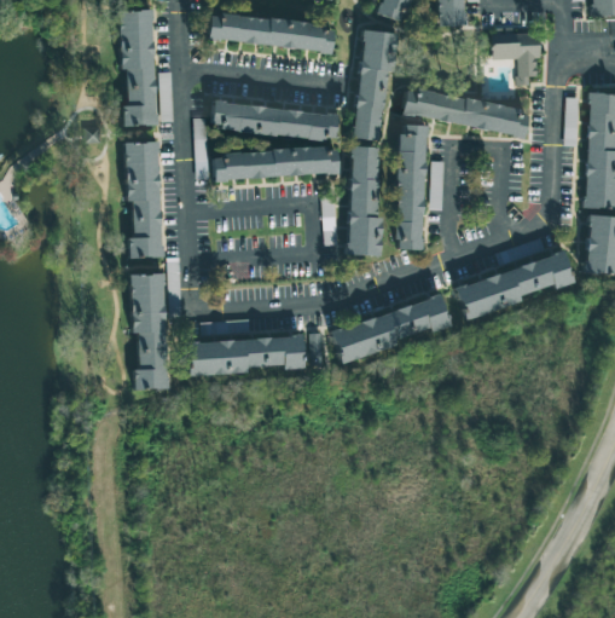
[(384,0),(381,15),(406,22),(412,0),(384,0)]
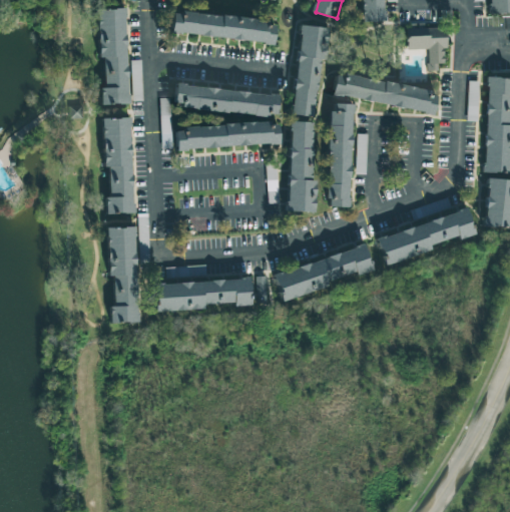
[(385,20),(384,0),(363,0),(364,21),(385,20)]
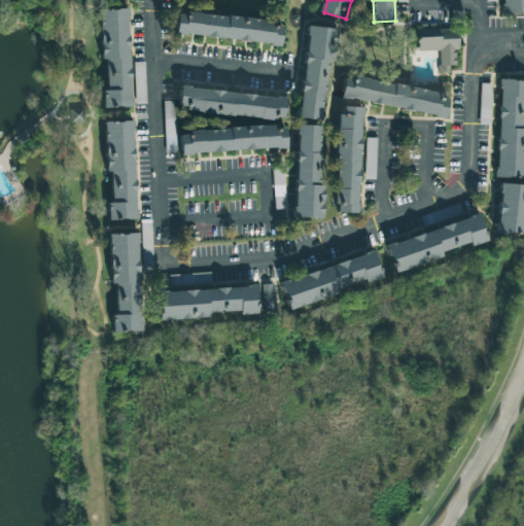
[(503,0),(504,12),(523,11),(523,0),(503,0)]
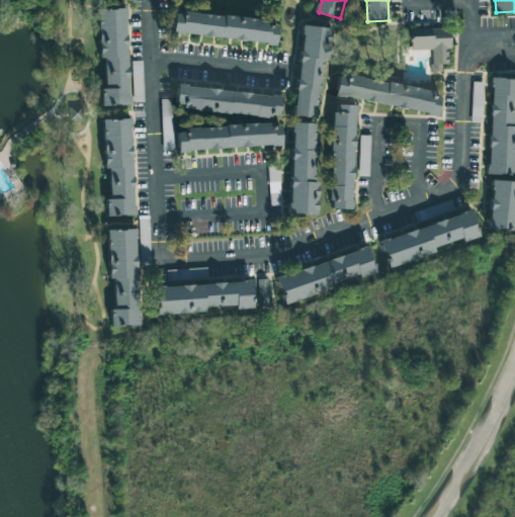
[(101,58),(105,58),(106,89),(102,89),(103,105),(131,104),(127,7),(99,8),(101,58)]
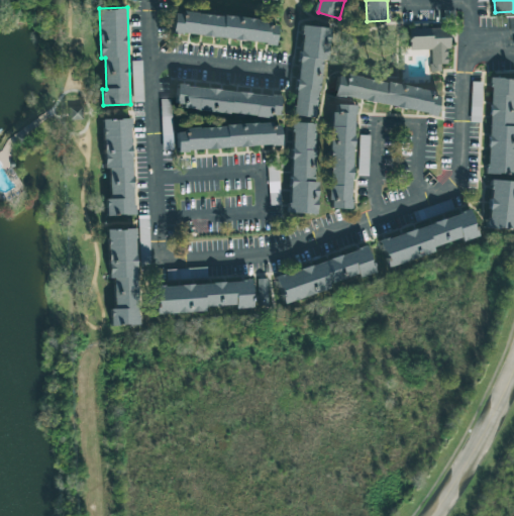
[(176,10),(174,32),(277,42),(279,21),(176,10)]
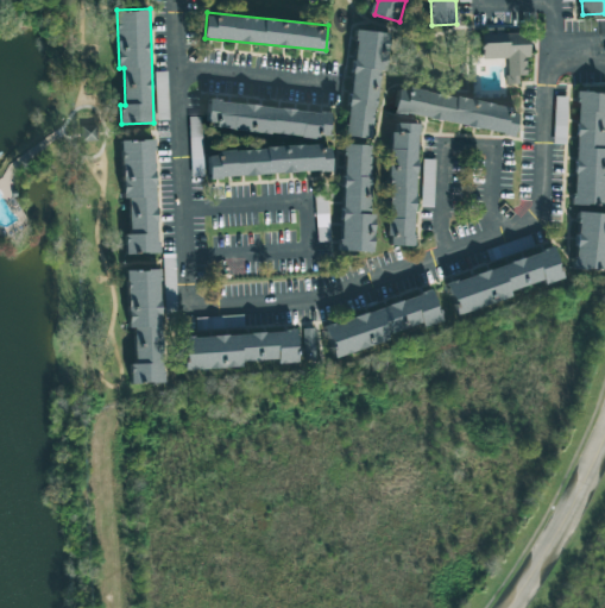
[(376,138),(385,32),(357,29),(347,135),(376,138)]
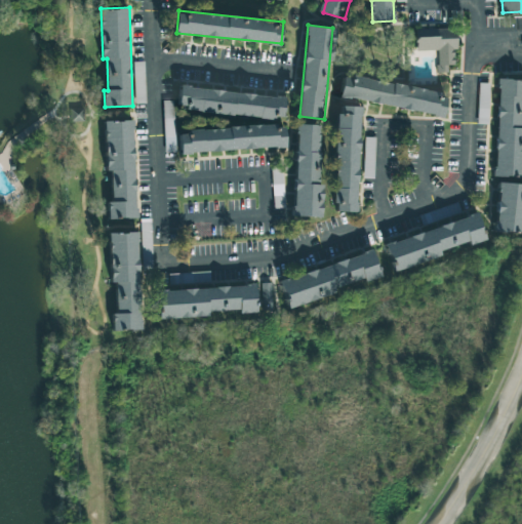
[(418,50),(439,49),(439,72),(449,72),(449,64),(456,64),(456,48),(458,48),(458,28),(418,29),(418,50)]
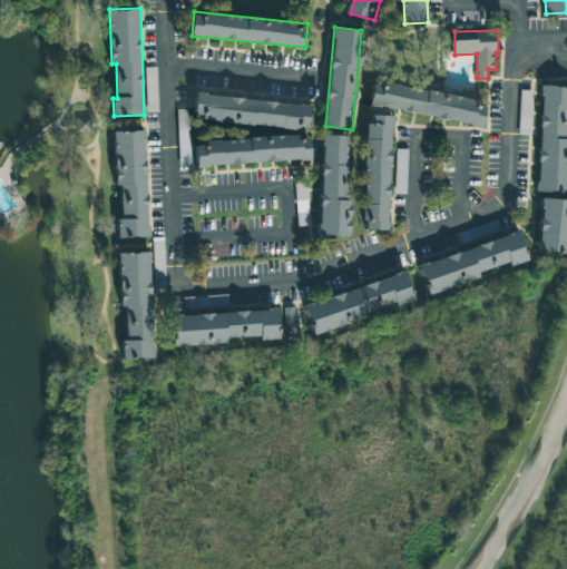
[(482,125),(488,101),(374,80),(370,105),(482,125)]
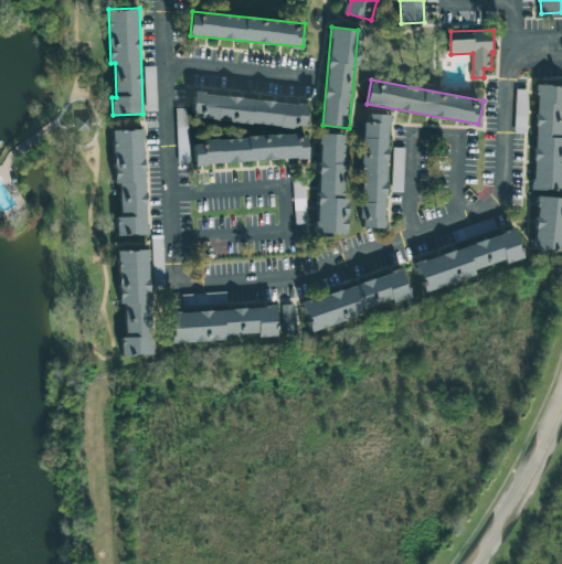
[(561,84),(538,84),(536,189),(561,189),(561,84)]
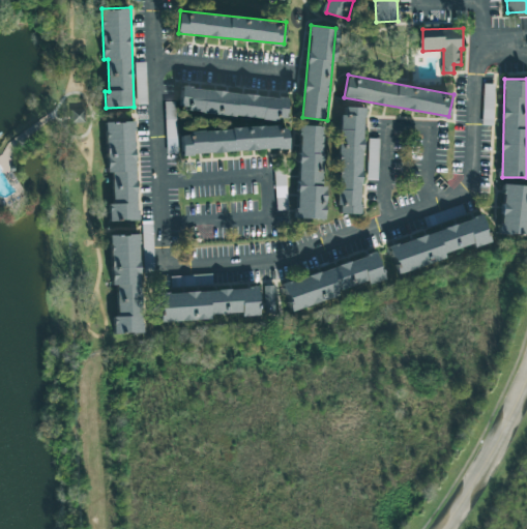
[(496,83),(486,83),(485,124),(495,124),(496,83)]
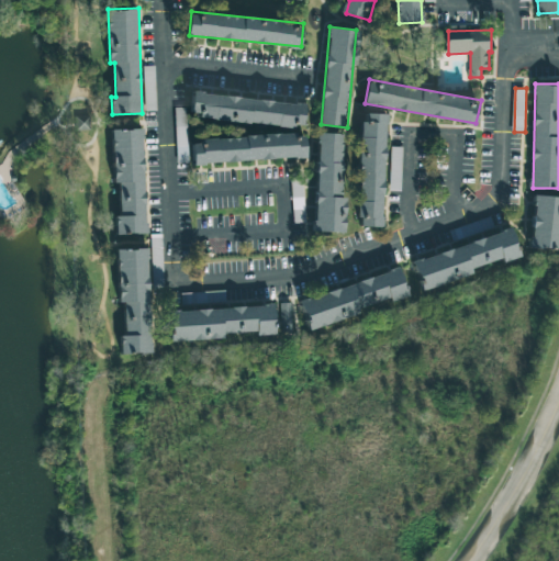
[(304,127),(306,103),(194,92),(191,116),(304,127)]
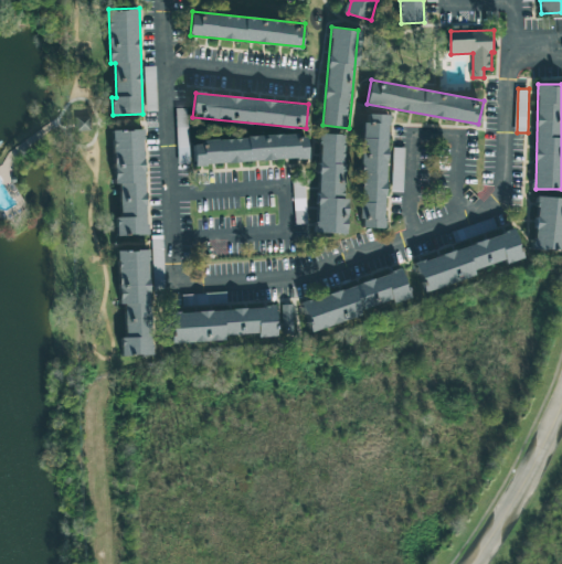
[(190,107),(178,107),(180,163),(191,163),(190,107)]
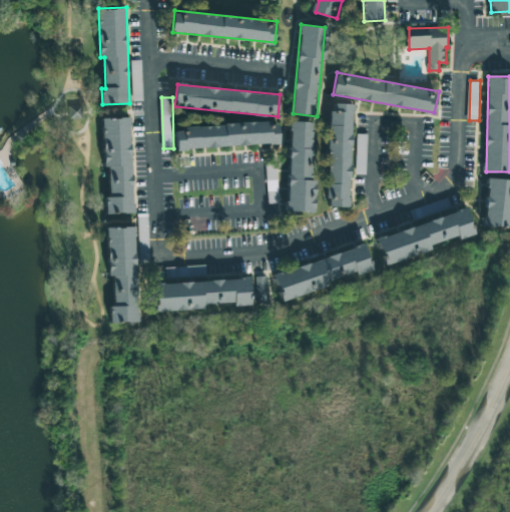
[(353,103),(331,103),(329,206),(351,206),(353,103)]
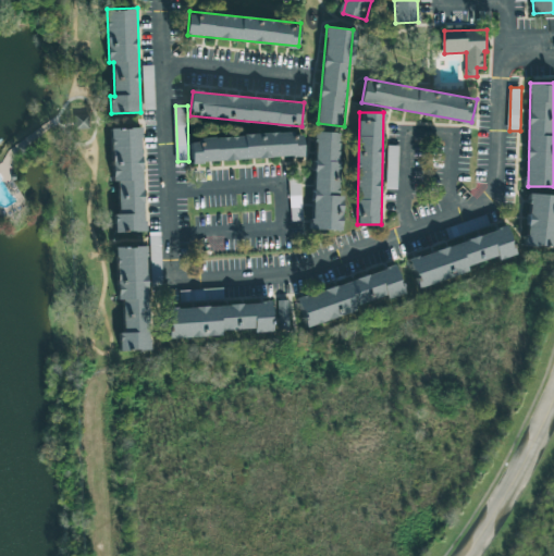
[(91,128),(90,113),(76,114),(77,128),(91,128)]
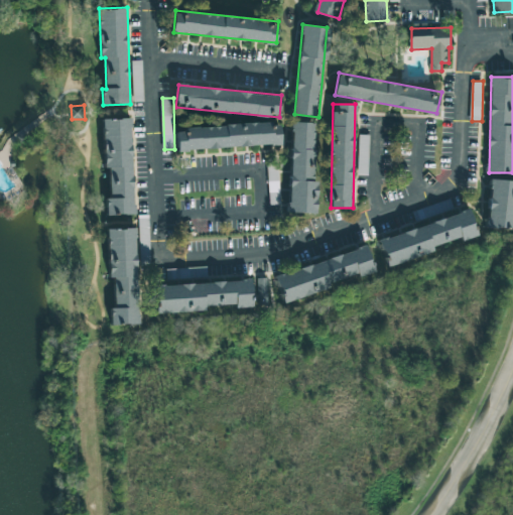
[(104,119),(106,167),(110,167),(111,198),(107,198),(108,215),(135,214),(132,117),(104,119)]
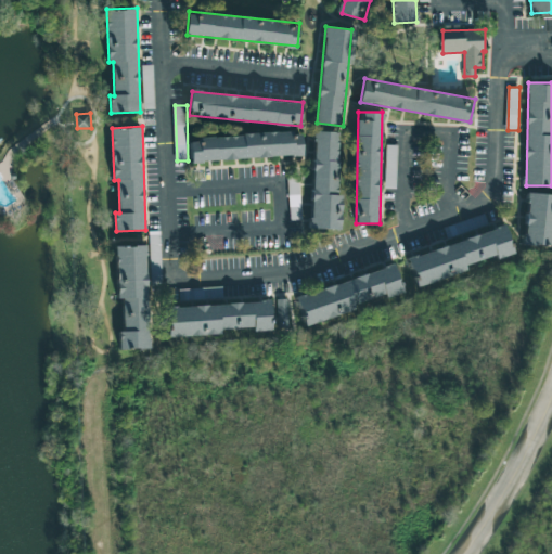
[(191,137),(192,160),(304,155),(303,131),(191,137)]
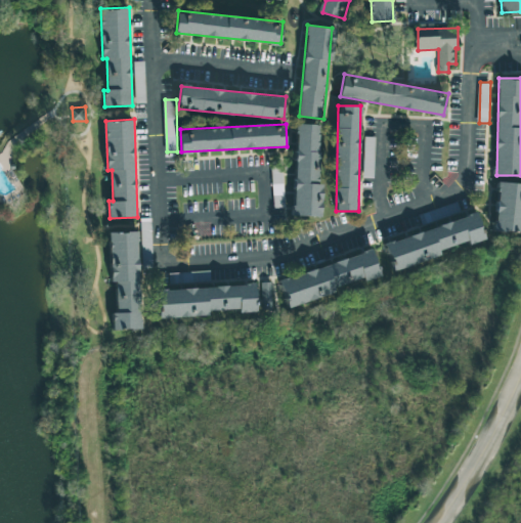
[(320,216),(321,124),(296,124),(295,215),(320,216)]
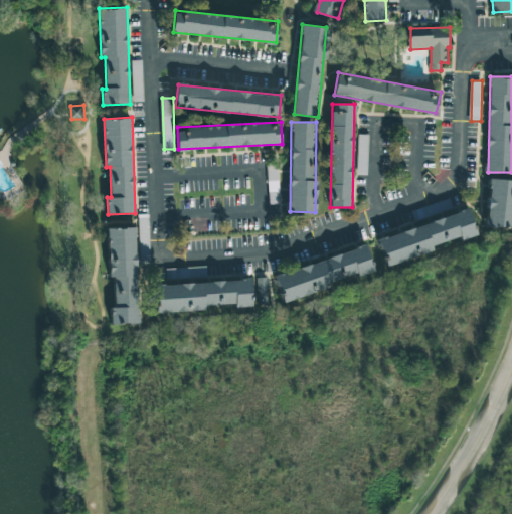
[(511,179),(490,178),(488,226),(511,227),(511,179)]
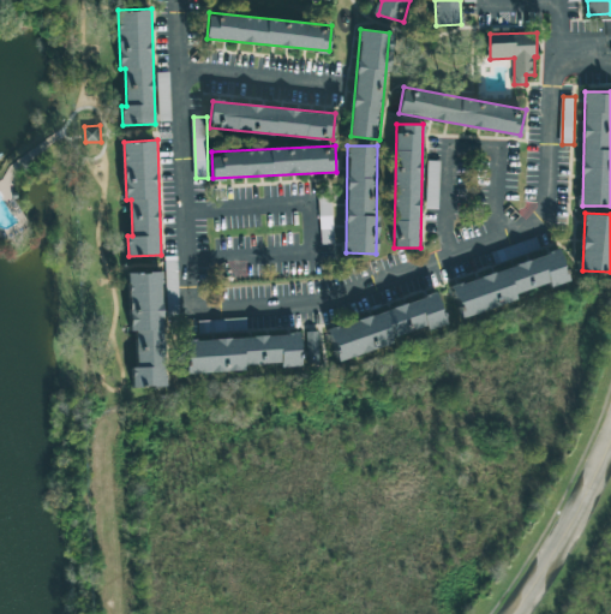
[(570,281),(562,251),(453,282),(462,317),(517,300),(515,292),(551,282),(552,286),(570,281)]
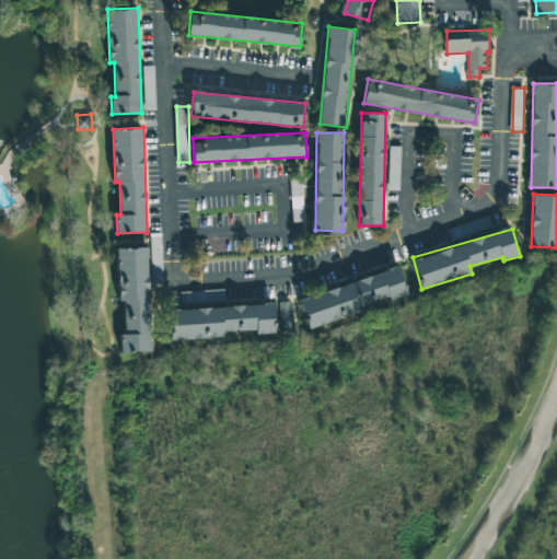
[(118,247),(119,301),(125,301),(125,335),(122,335),(122,352),(151,351),(149,247),(118,247)]
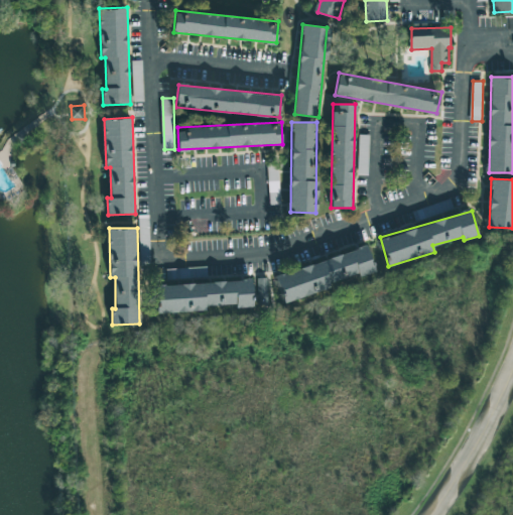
[(375,272),(368,247),(276,274),(283,299),(360,277),(375,272)]
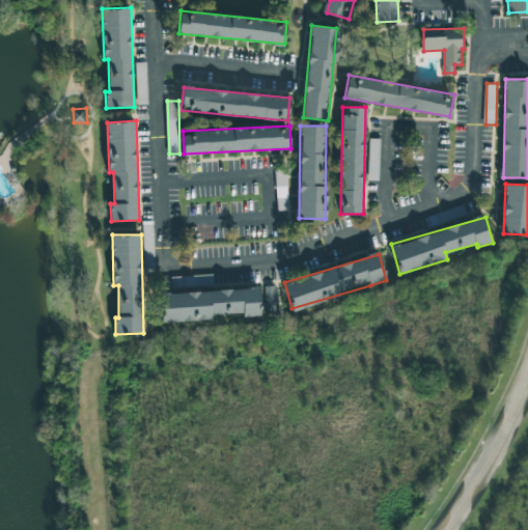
[(192,275),(174,276),(175,286),(215,284),(215,274),(192,275)]
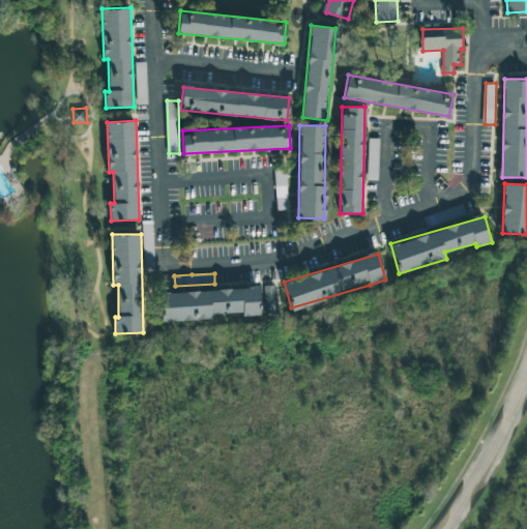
[(267,313),(275,313),(274,285),(266,286),(267,313)]
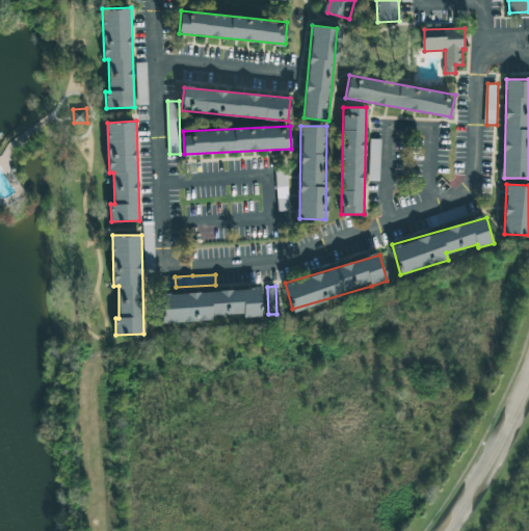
[(262,316),(260,289),(162,293),(163,322),(213,320),(213,315),(244,313),(244,317),(262,316)]
